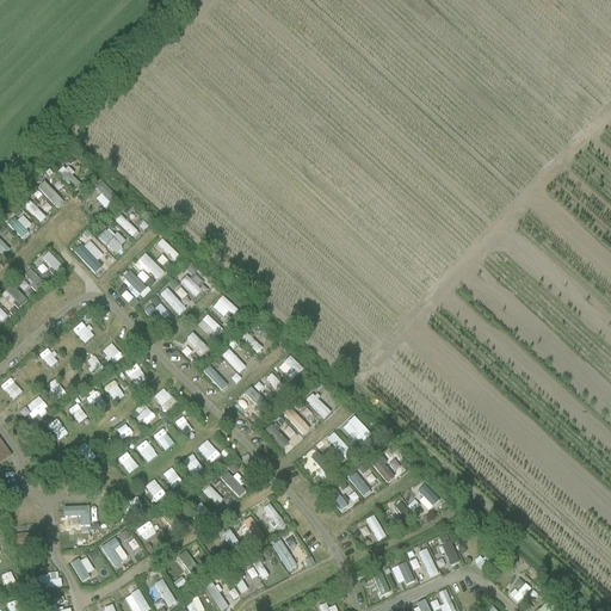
[(105,185),(98,191),(103,196),(97,201),(105,211),(118,201),(105,185)]
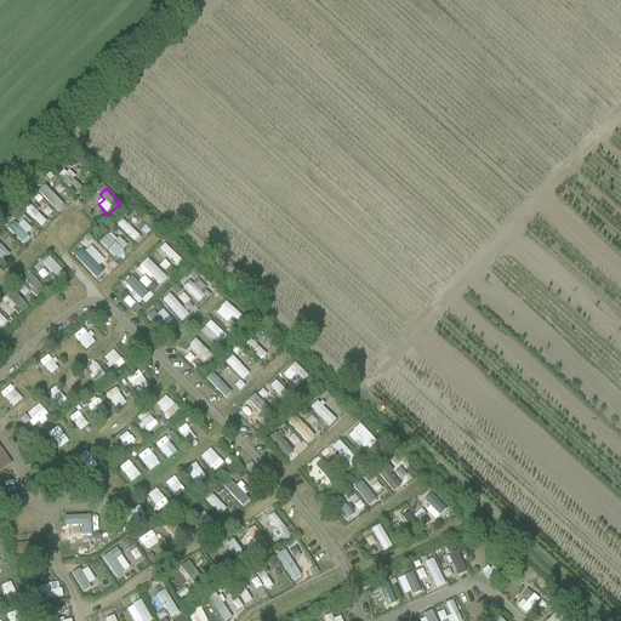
[(43,194),(58,214),(66,208),(50,189),(43,194)]
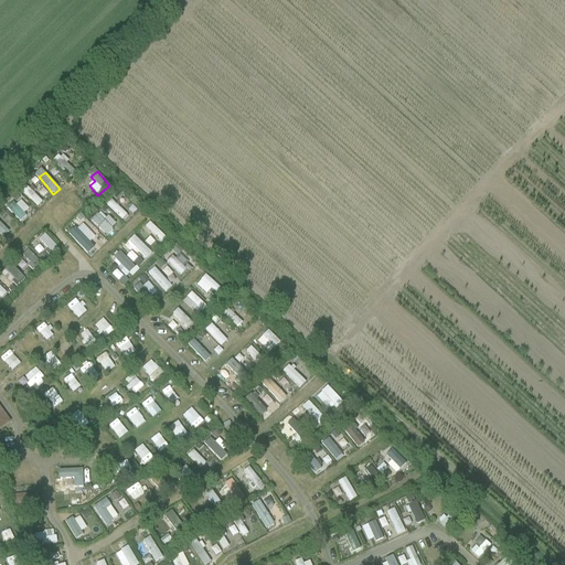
[(38,208),(43,202),(32,191),(27,196),(38,208)]
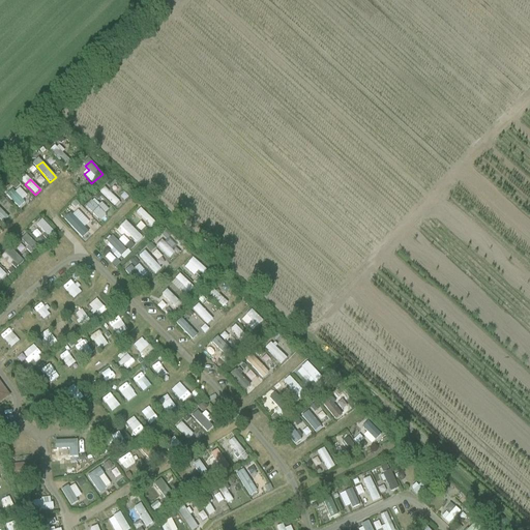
[(105,187),(99,193),(115,207),(120,202),(105,187)]
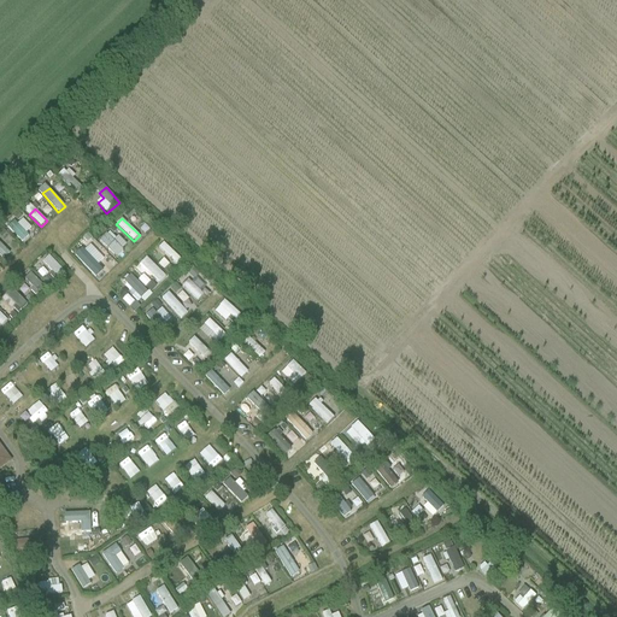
[(27,233),(31,228),(24,221),(12,231),(22,244),(30,236),(27,233)]
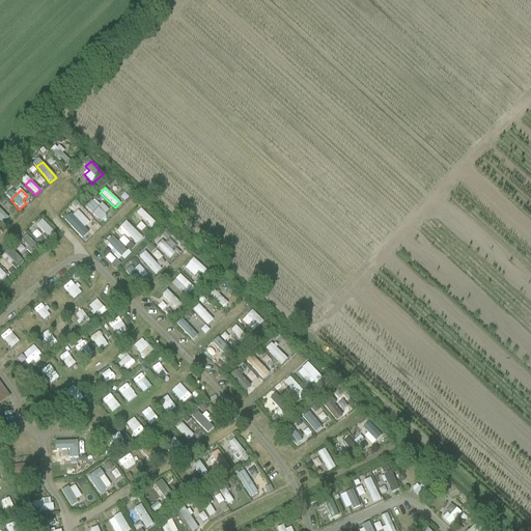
[(98,223),(106,217),(93,200),(86,205),(98,223)]
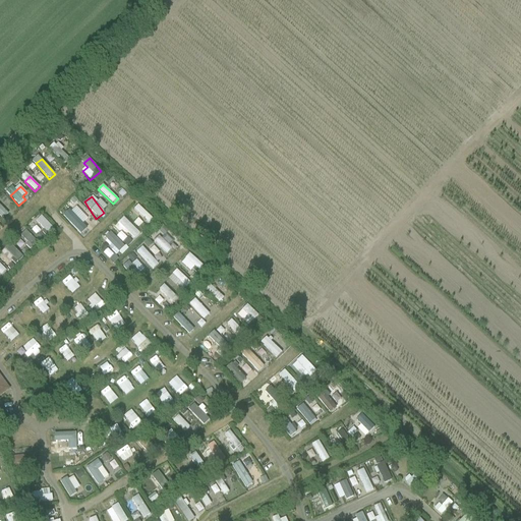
[(139,205),(133,209),(148,224),(153,220),(139,205)]
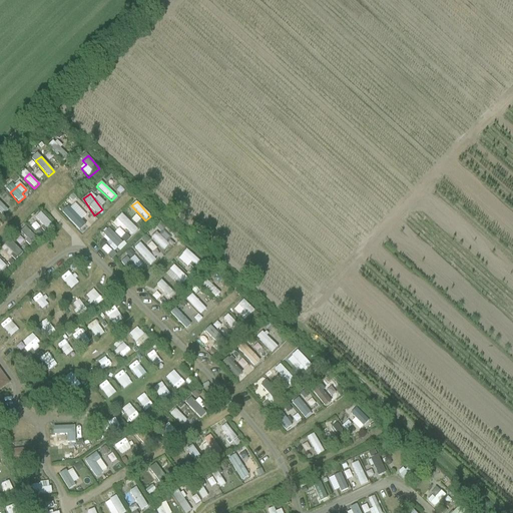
[(0,202),(0,212),(3,215),(8,210),(0,202)]
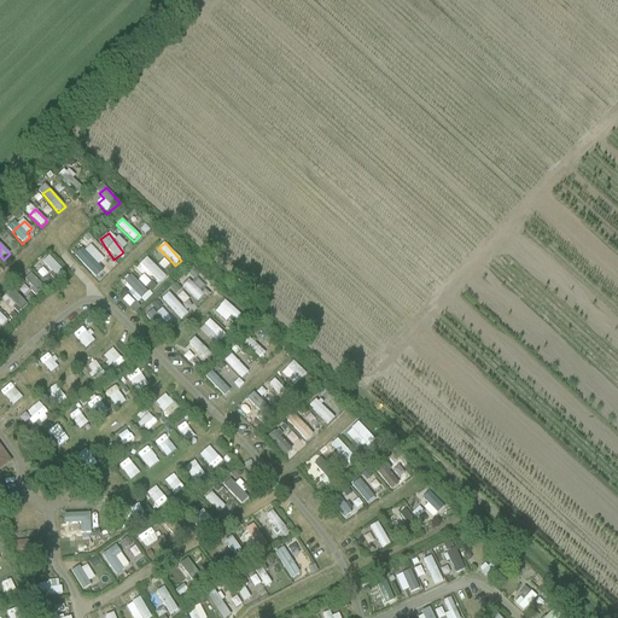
[(59,278),(65,270),(48,256),(42,264),(59,278)]
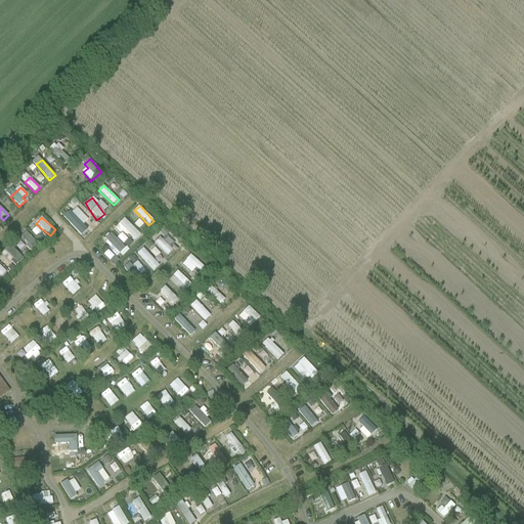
[(134,242),(140,234),(124,218),(118,225),(134,242)]
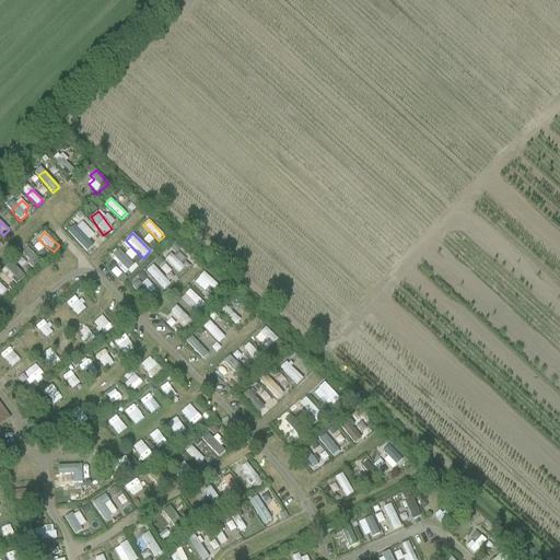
[(176,245),(172,249),(176,254),(181,249),(176,245)]
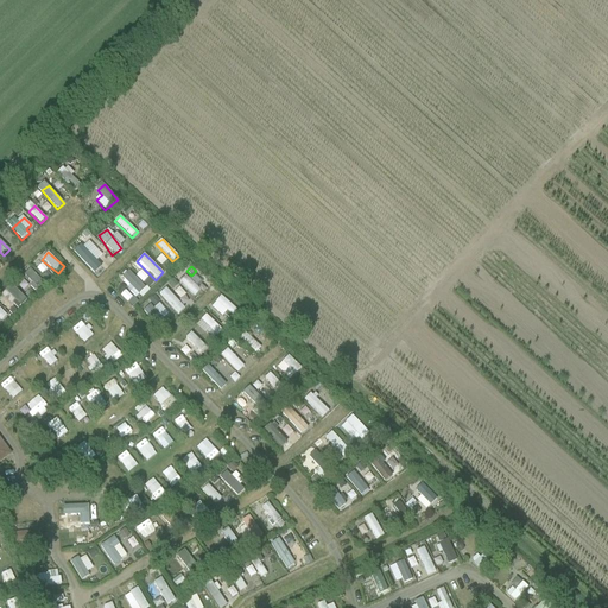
[(37,291),(44,284),(32,270),(24,277),(37,291)]
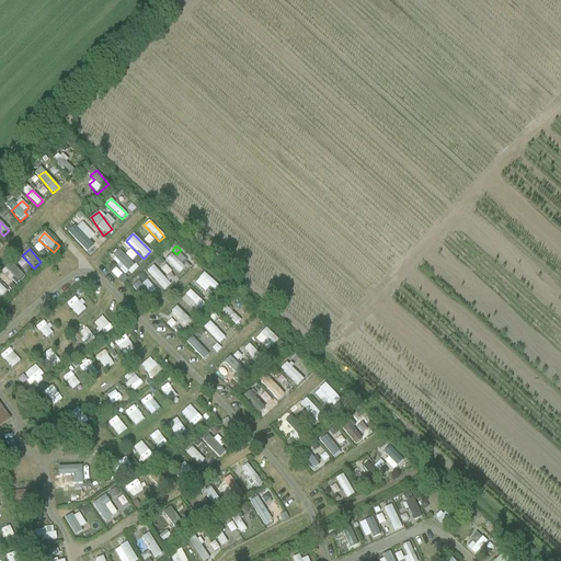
[(128,273),(135,265),(118,250),(112,256),(128,273)]
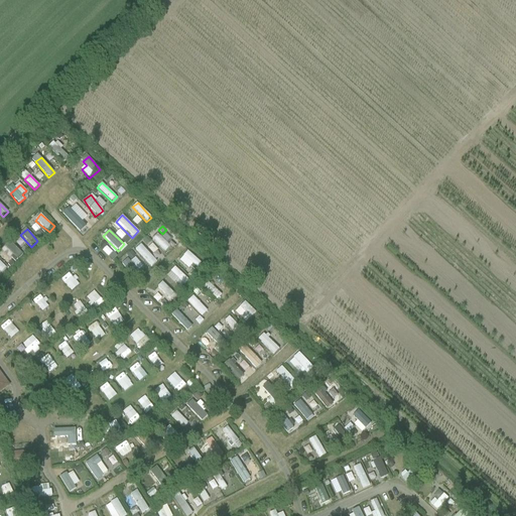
[(147,237),(142,242),(146,246),(151,242),(147,237)]
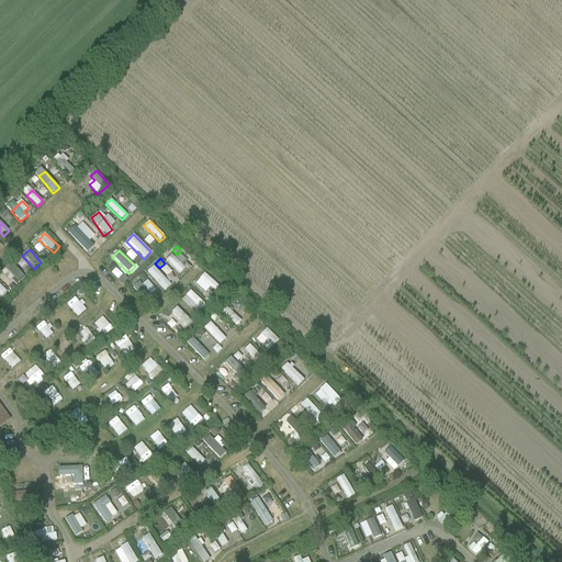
[(19,283),(24,279),(12,263),(1,271),(9,282),(14,278),(19,283)]
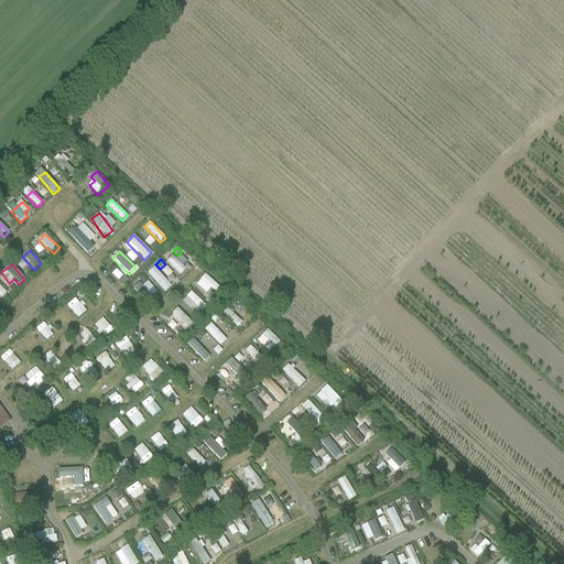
[(165,292),(172,285),(154,267),(148,273),(165,292)]
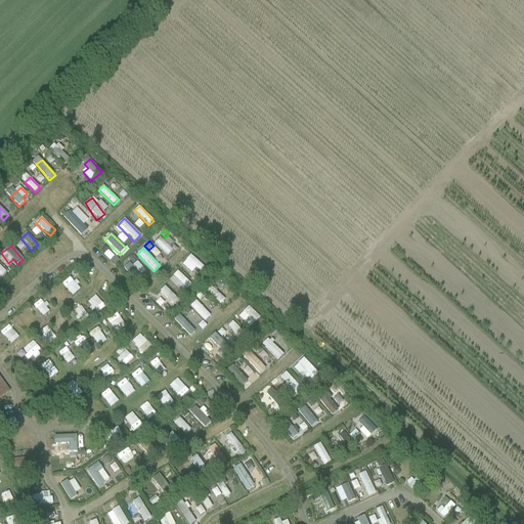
[(190,255),(182,265),(193,275),(202,265),(190,255)]
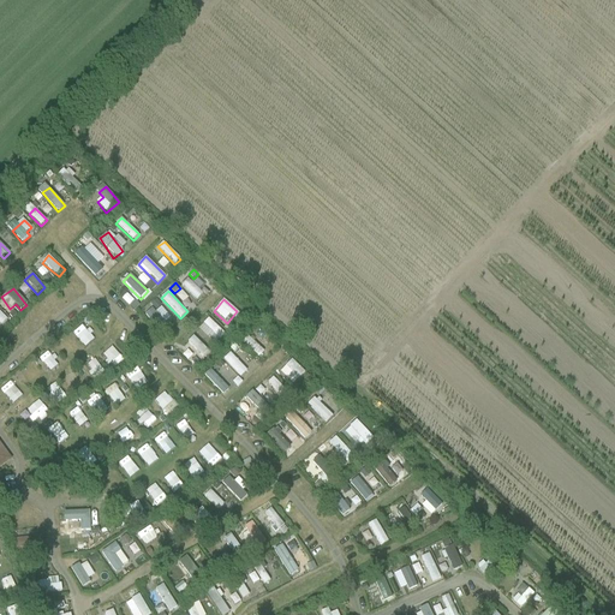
[(156,300),(151,304),(156,311),(162,306),(156,300)]
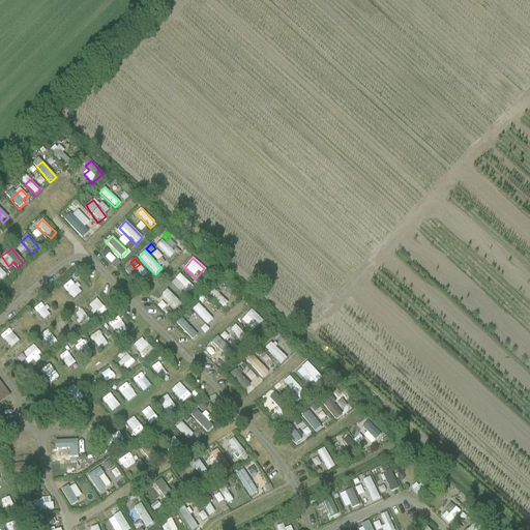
[(116,260),(111,264),(115,269),(117,266),(120,264),(116,260)]
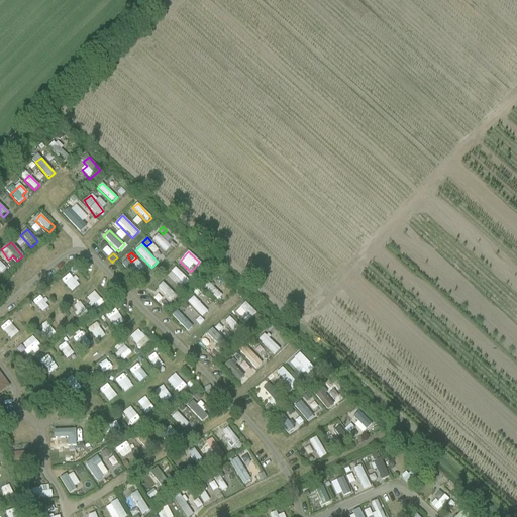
[(126,269),(131,265),(128,260),(122,264),(126,269)]
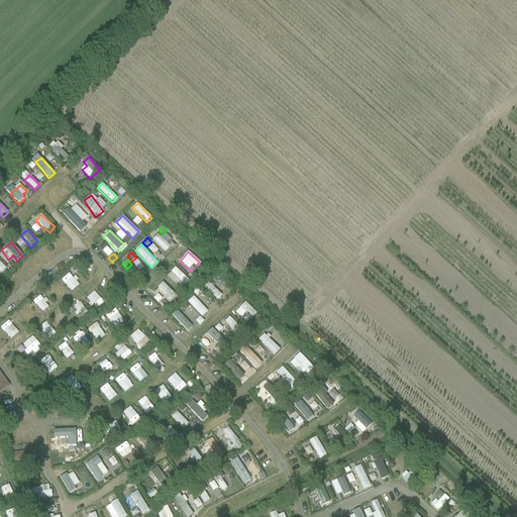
[(175,268),(171,273),(176,277),(180,273),(175,268)]
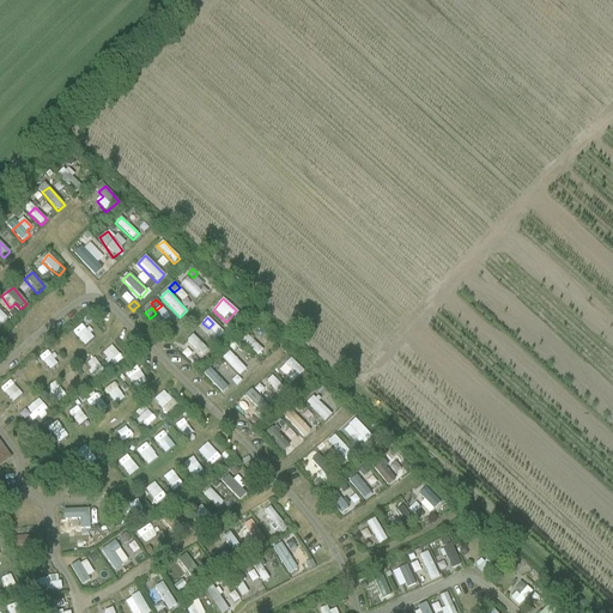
[(80,339),(91,333),(86,322),(76,328),(80,339)]
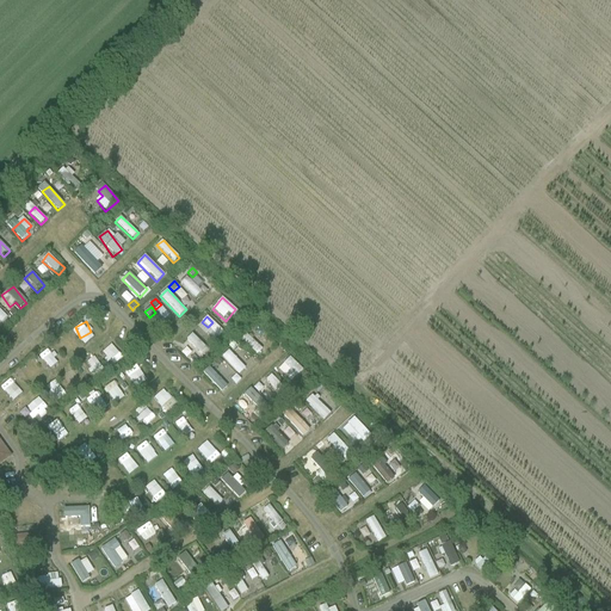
[(186,340),(190,344),(181,352),(189,360),(204,346),(192,333),(186,340)]
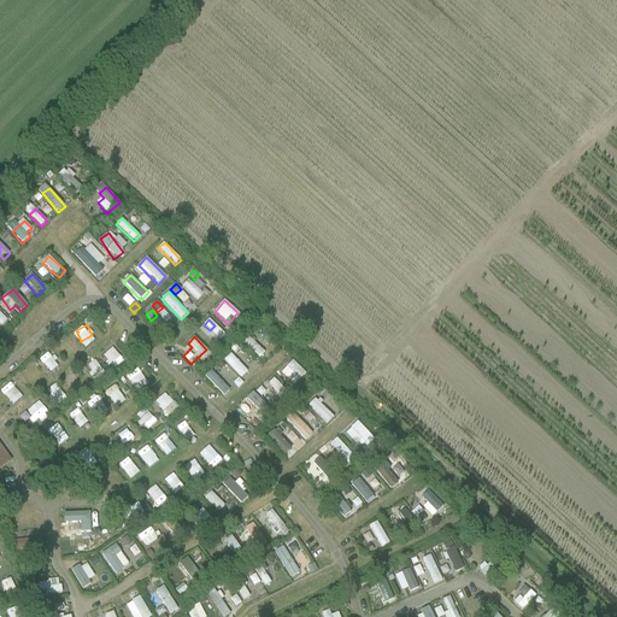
[(65,357),(76,351),(69,340),(58,347),(65,357)]
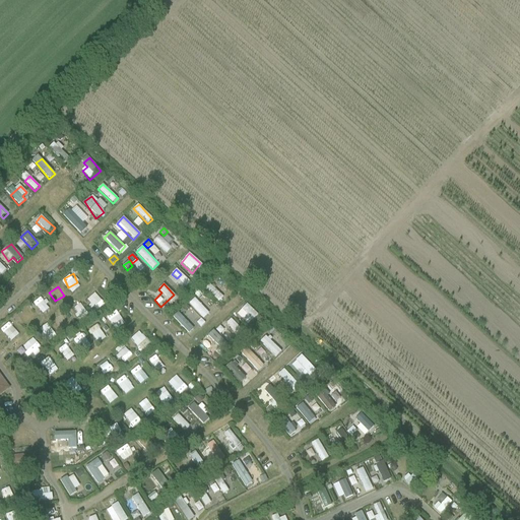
[(195,298),(189,304),(203,319),(209,314),(195,298)]
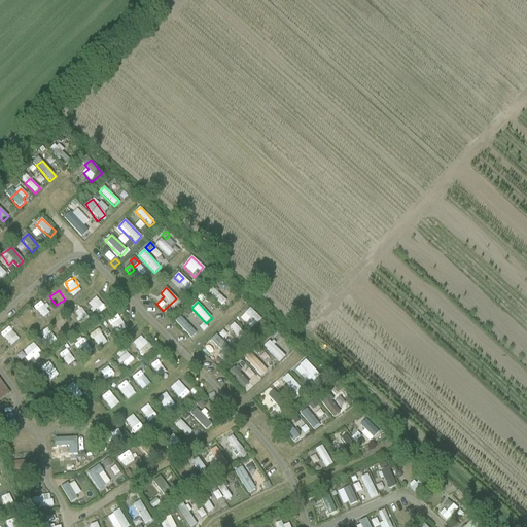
[(73,313),(82,325),(90,319),(80,308),(73,313)]
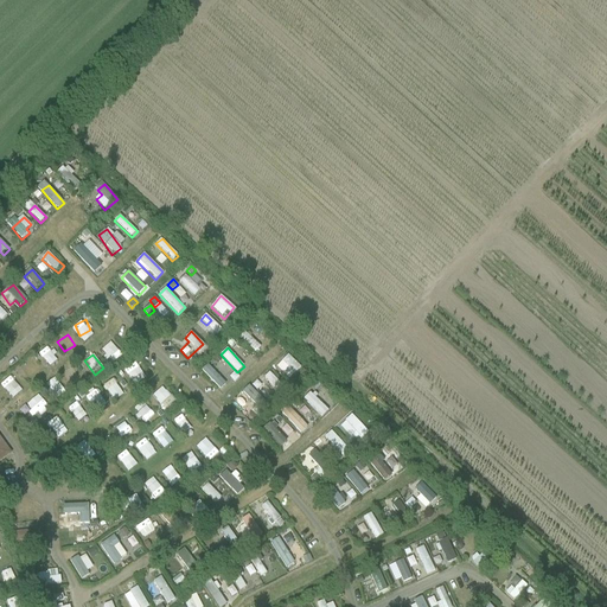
[(276,366),(289,379),(301,366),(288,355),(276,366)]
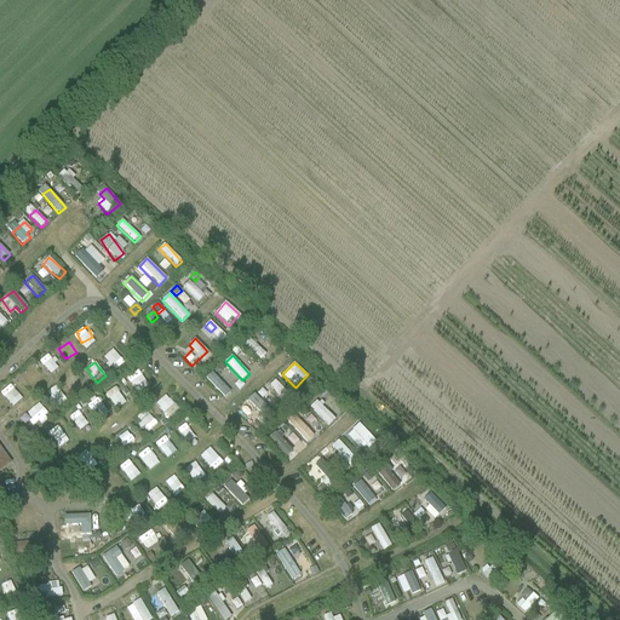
[(30,385),(40,379),(33,369),(23,375),(30,385)]
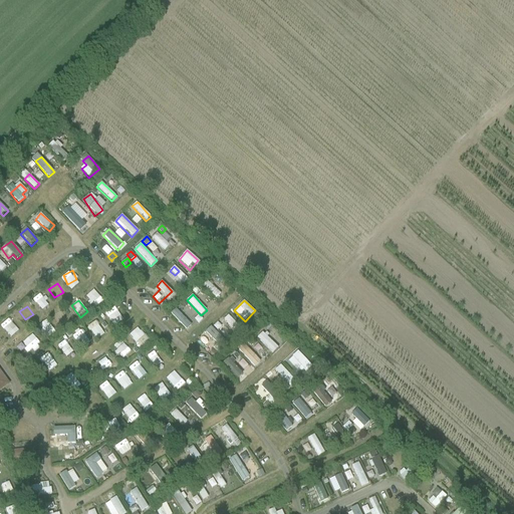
[(178,309),(172,314),(183,325),(188,320),(178,309)]
